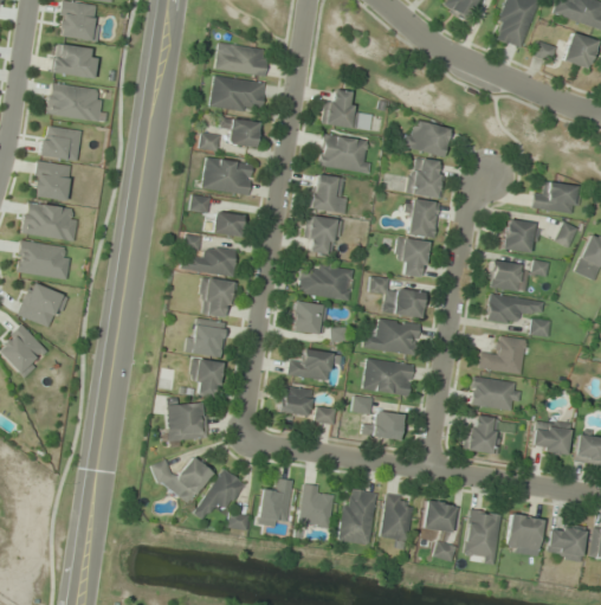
[(96,40),(102,6),(64,0),(58,34),(96,40)]
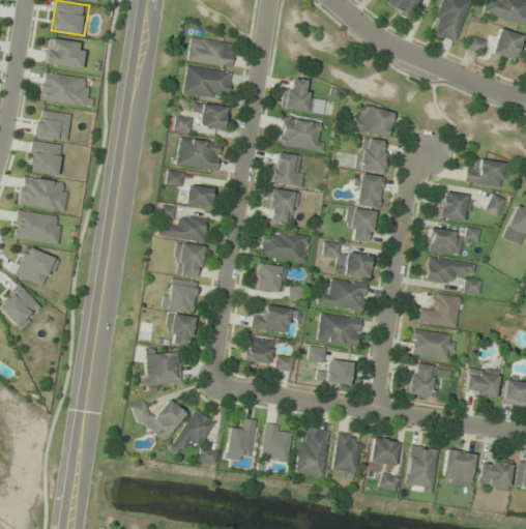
[(388,0),(406,15),(418,0),(388,0)]
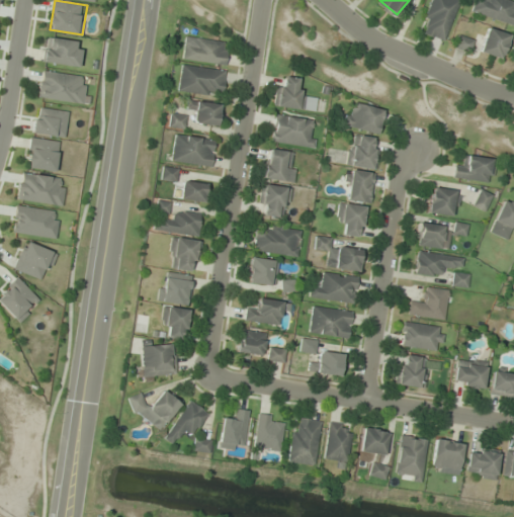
[(448,40),(462,0),(434,0),(424,31),(448,40)]
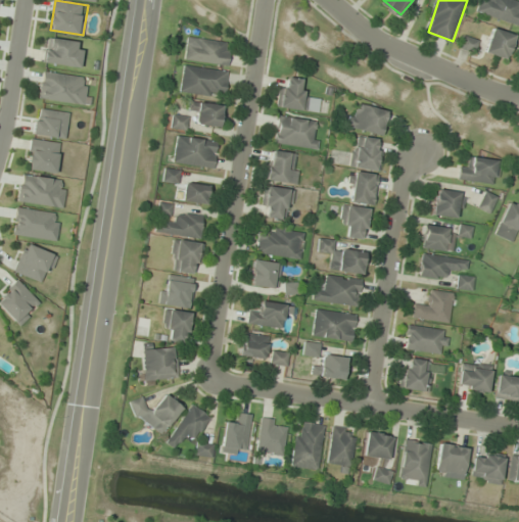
[(481,0),(478,12),(518,24),(518,0),(481,0)]
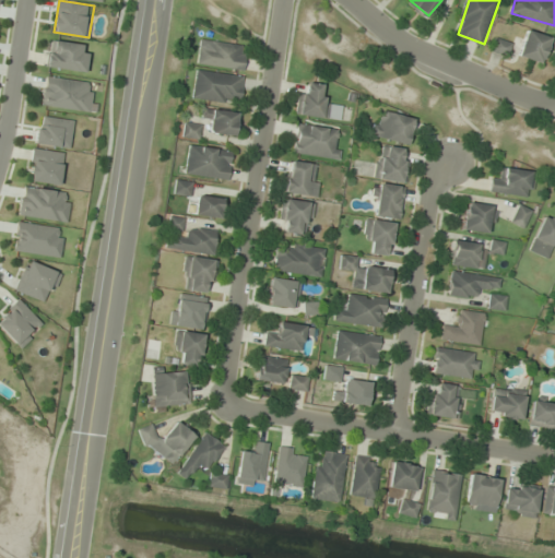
[(553,36),(530,28),(521,55),(545,62),(553,36)]
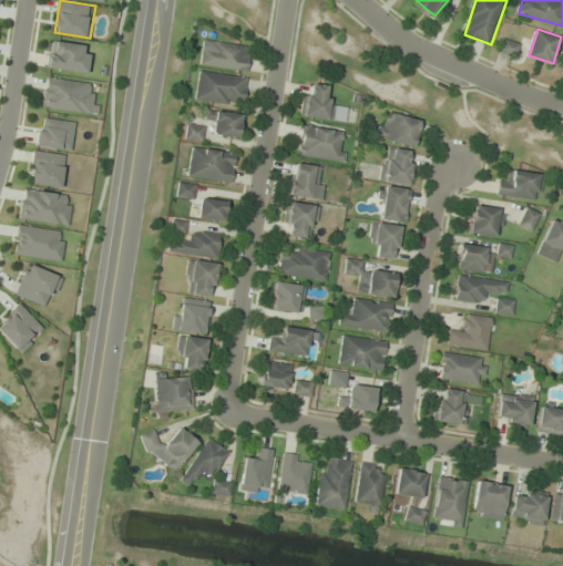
[(249,71),(254,45),(206,38),(203,63),(249,71)]
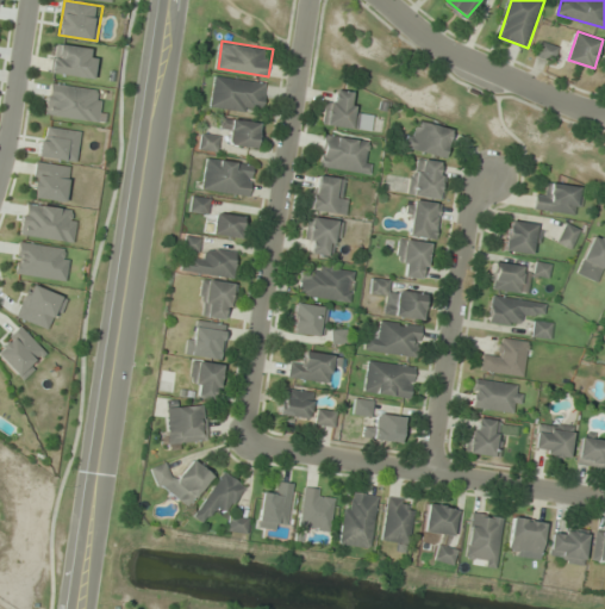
[(98,45),(56,44),(55,75),(98,76),(98,45)]
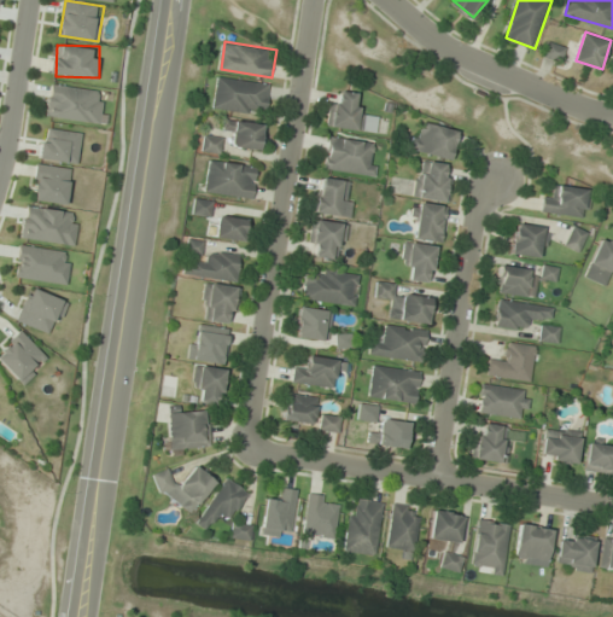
[(272,82),(220,76),(216,108),(268,114),(272,82)]
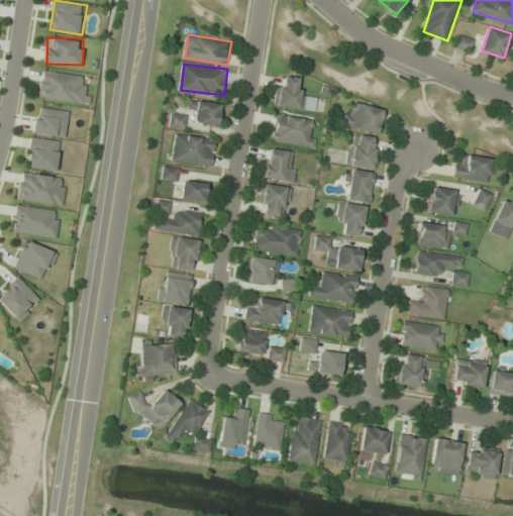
[(40,99),(86,103),(89,75),(43,71),(40,99)]
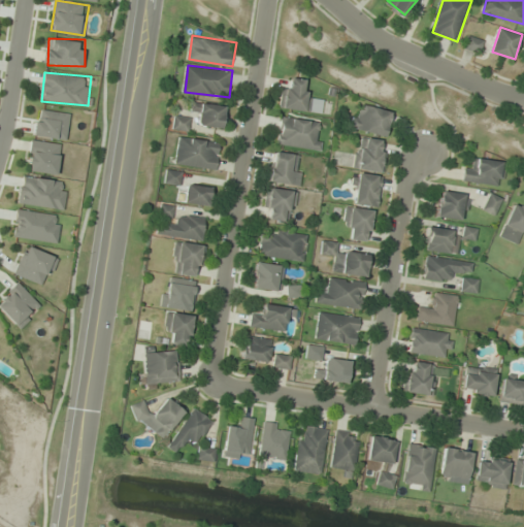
[(307,79),(293,77),(292,88),(286,87),(284,107),(324,112),(326,99),(315,97),(316,92),(306,90),(307,79)]
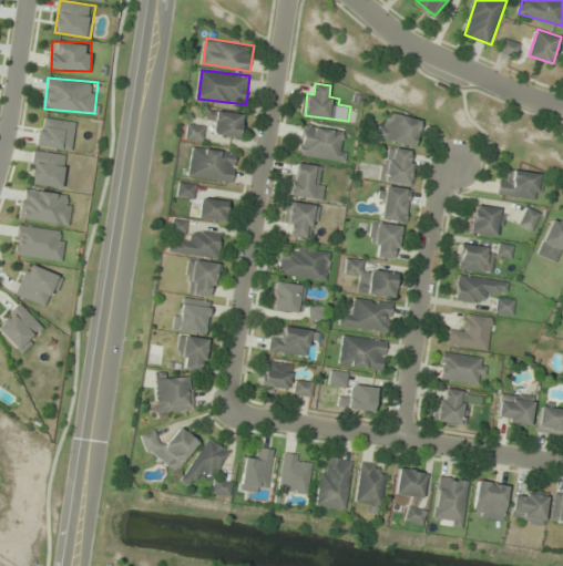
[(208,120),(217,121),(216,135),(242,136),(243,112),(208,110),(208,120)]
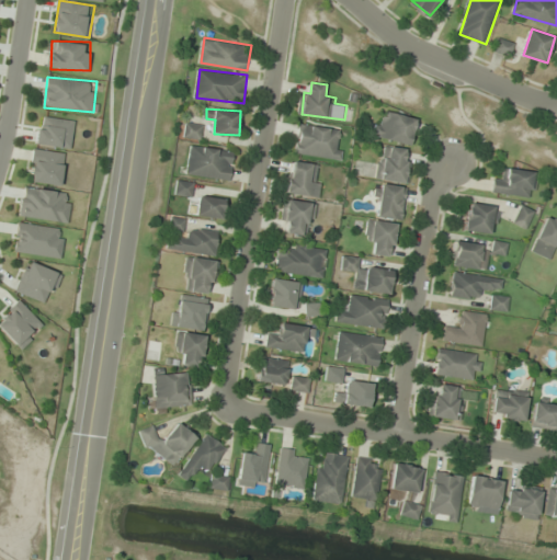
[(418,118),(386,112),(383,125),(375,123),(373,137),(412,145),(418,118)]
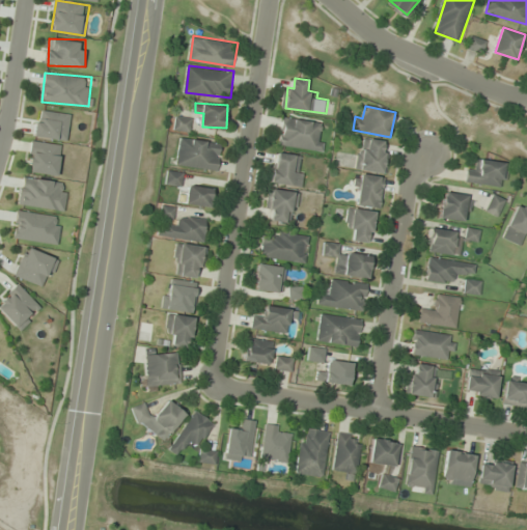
[(36,136),(68,140),(72,113),(39,109),(36,136)]
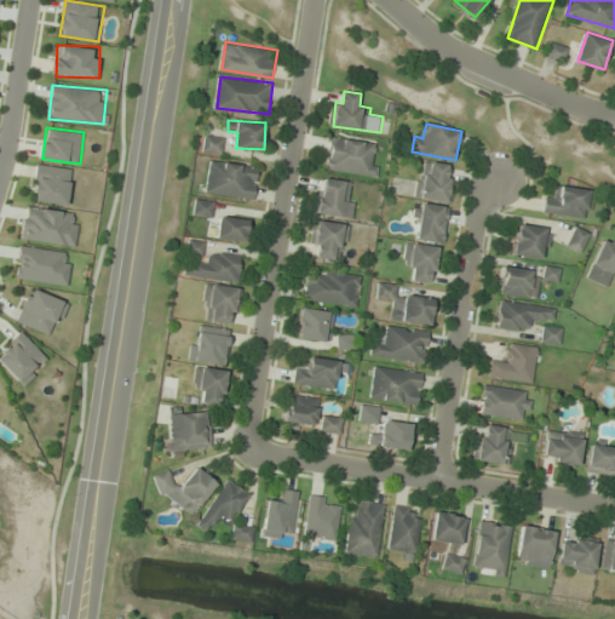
[(377,178),(383,144),(333,135),(327,168),(377,178)]
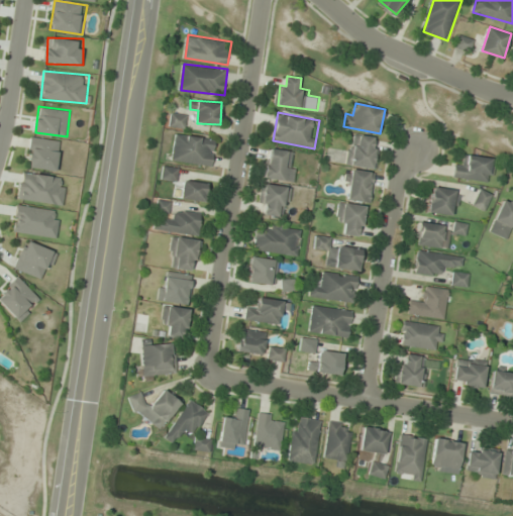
[(185,114),(174,113),(173,124),(184,125),(185,114)]
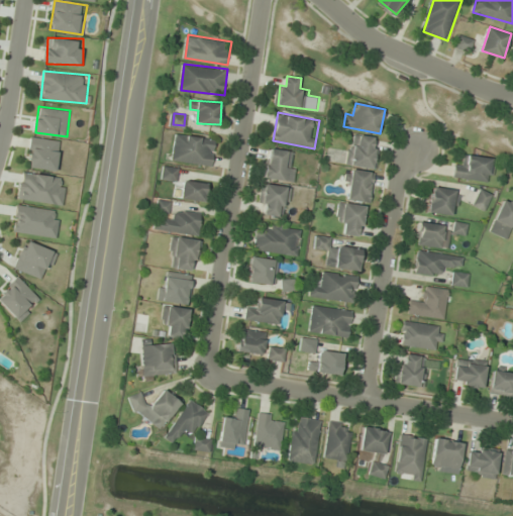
[(213,167),(218,138),(178,132),(174,160),(213,167)]
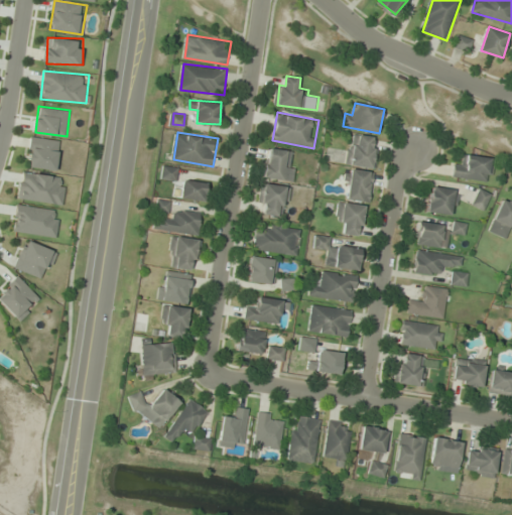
[(371,168),(381,141),(357,132),(347,160),(371,168)]
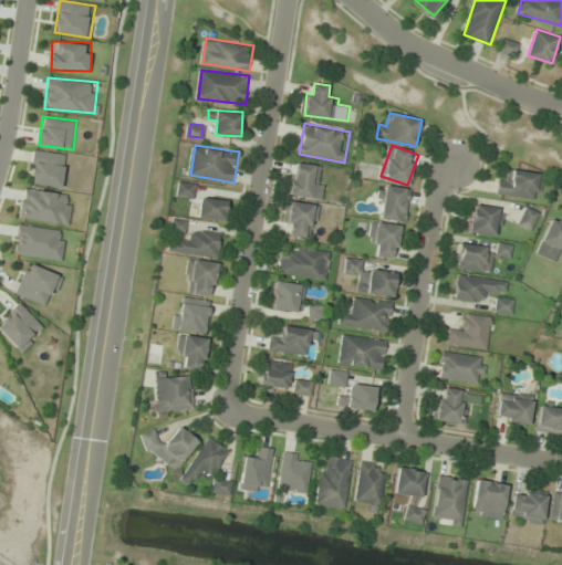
[(30,182),(62,187),(68,154),(35,149),(30,182)]
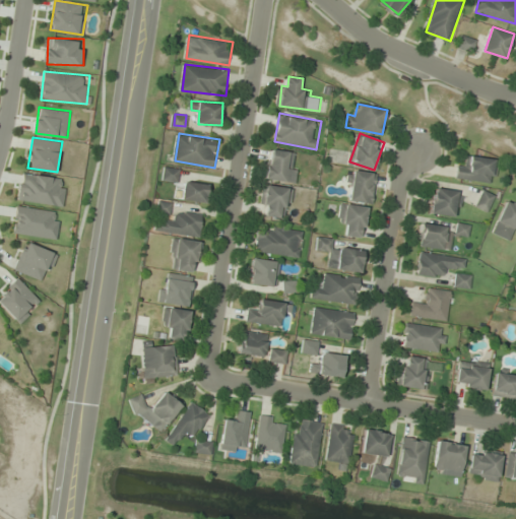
[(297,182),(300,152),(271,149),(268,179),(297,182)]
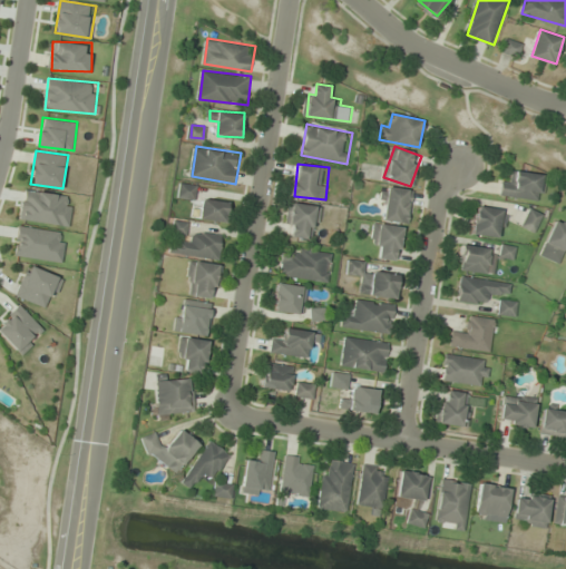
[(504,179),(501,195),(545,202),(549,175),(515,169),(514,180),(504,179)]
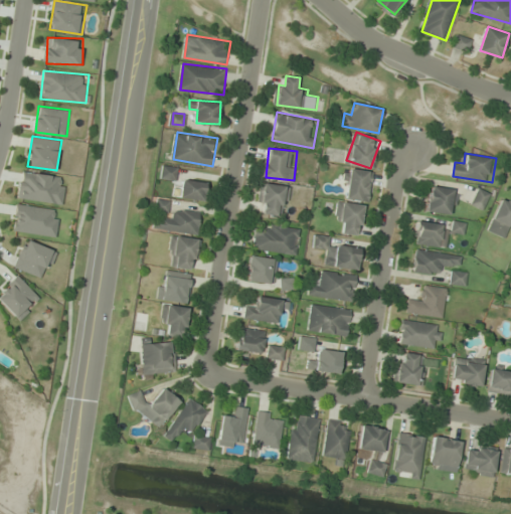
[(177,181),(180,167),(165,164),(162,178),(177,181)]
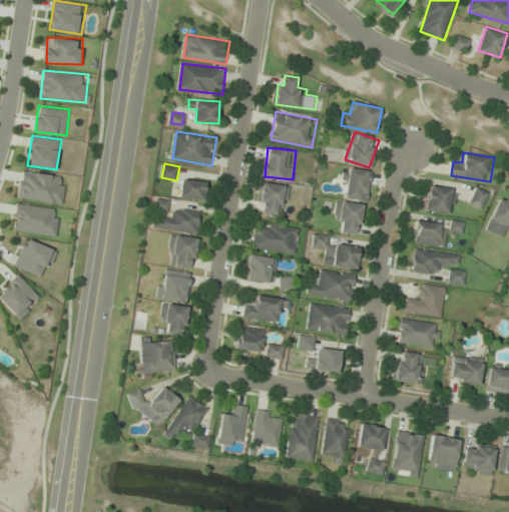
[(369,200),(372,170),(349,167),(346,198),(369,200)]
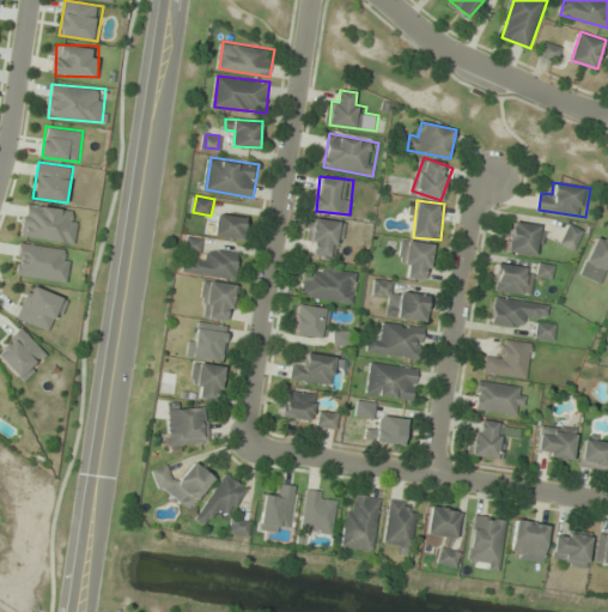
[(77,243),(80,210),(26,204),(22,237),(77,243)]
